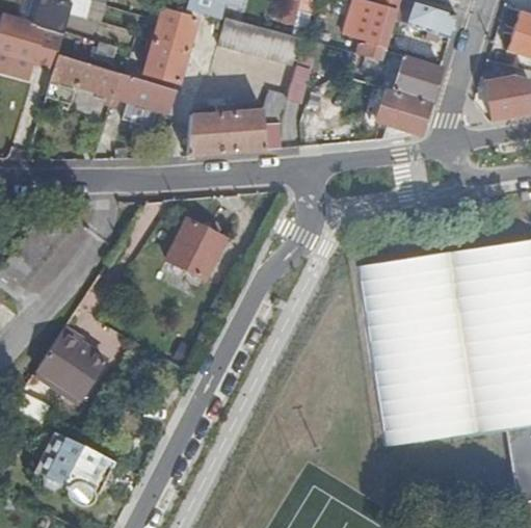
[(63,32),(70,12),(72,4),(68,2),(61,0),(30,0),(25,22),(63,32)]
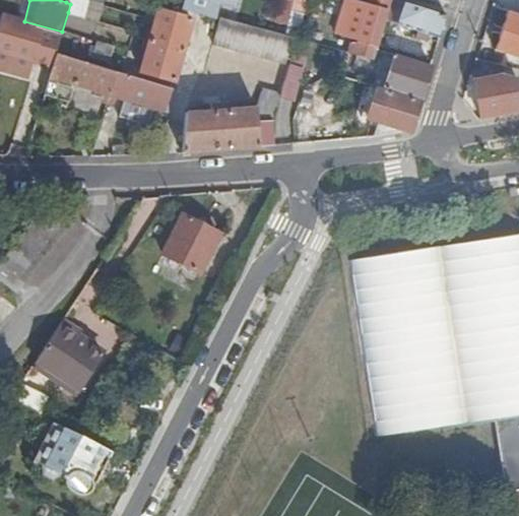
[(66,0),(66,2),(70,4),(68,12),(98,20),(103,2),(98,0),(66,0)]
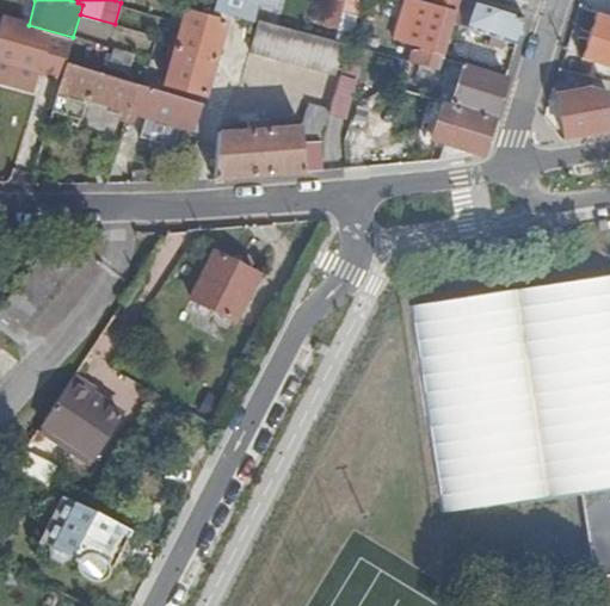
[(219,0),(217,8),(247,17),(252,0),(219,0)]
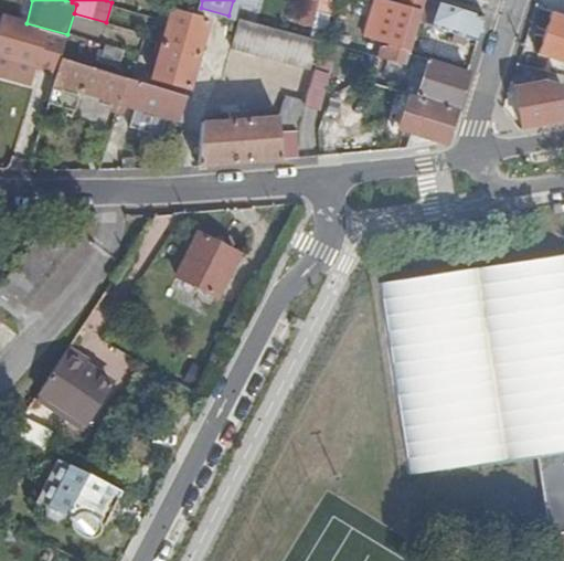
[(308,0),(301,24),(311,28),(319,0),(308,0)]
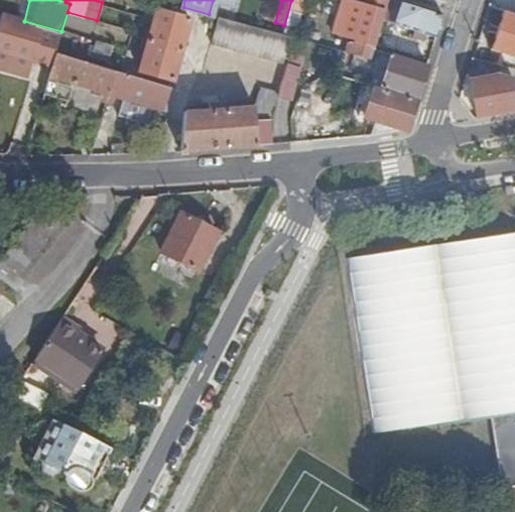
[(382,18),(387,0),(368,0),(354,53),(372,58),(374,48),(382,18)]
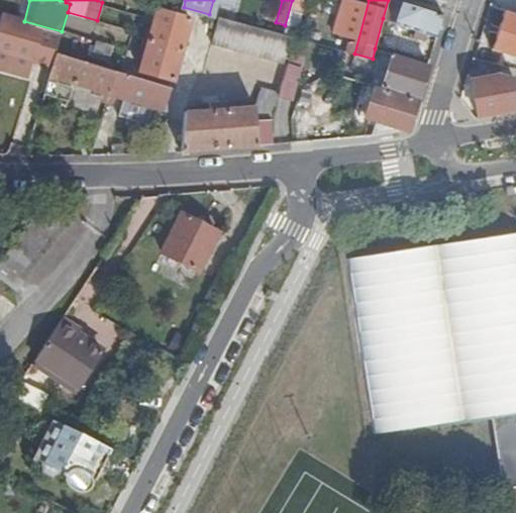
[(438,37),(445,16),(395,0),(388,0),(383,18),(438,37)]
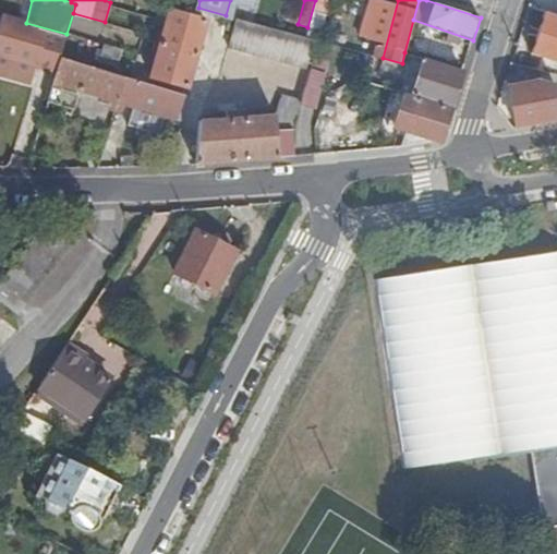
[(188,85),(207,20),(171,9),(152,74),(188,85)]
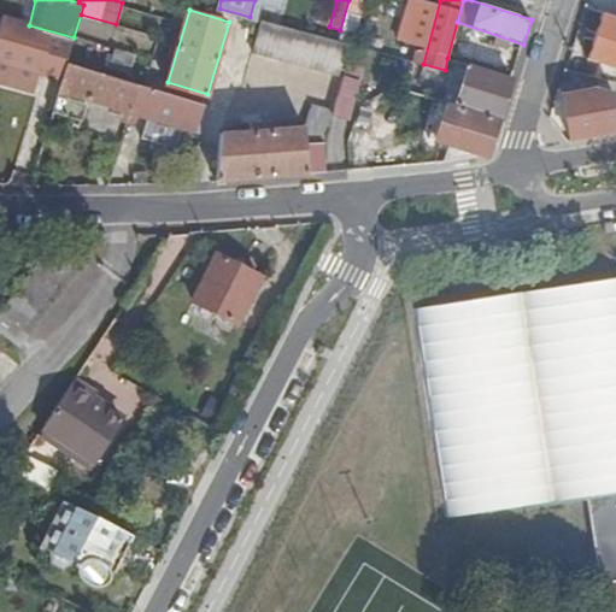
[(615,15),(605,12),(588,59),(590,60),(615,68),(615,15)]
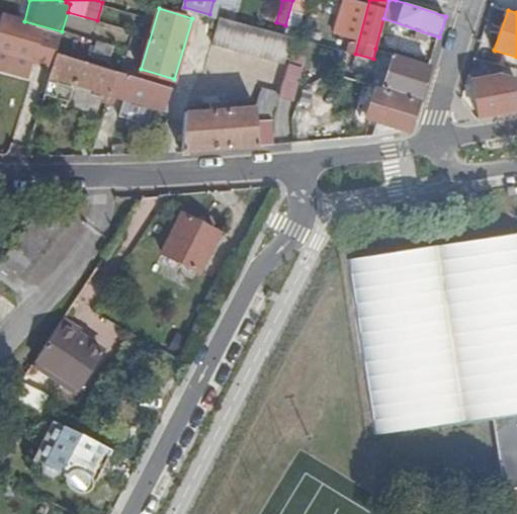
[(59,45),(62,31),(24,21),(2,15),(0,22),(0,67),(11,71),(15,55),(33,60),(53,65),(57,53),(59,45)]
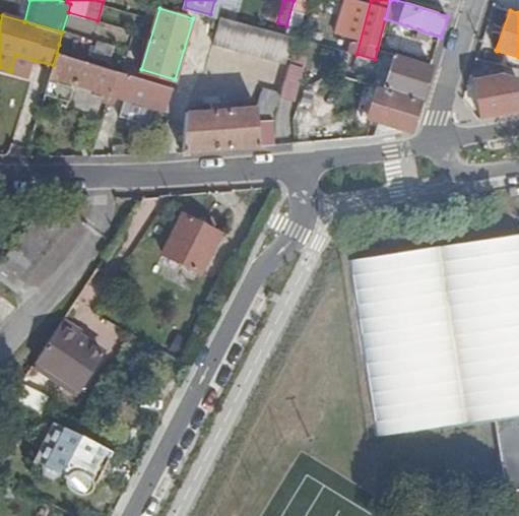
[(83,31),(86,19),(76,16),(73,28),(83,31)]
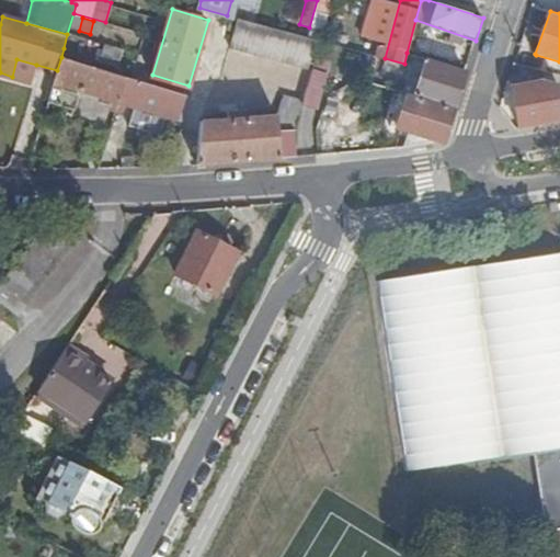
[(317,40),(307,37),(235,18),(227,45),(309,67),(317,40)]
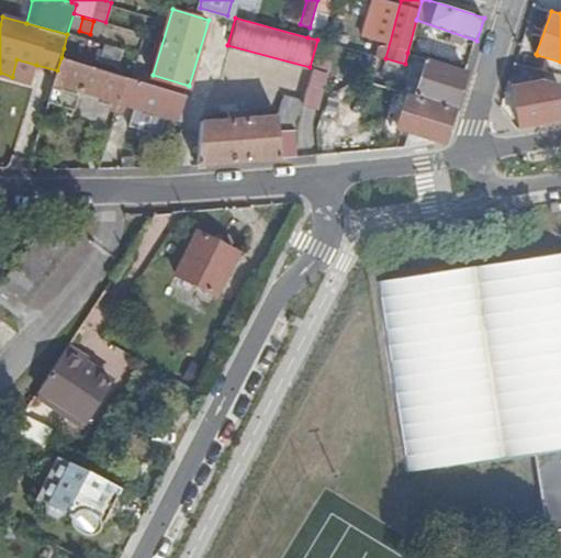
[(321,30),(310,28),(307,37),(317,40),(321,30)]
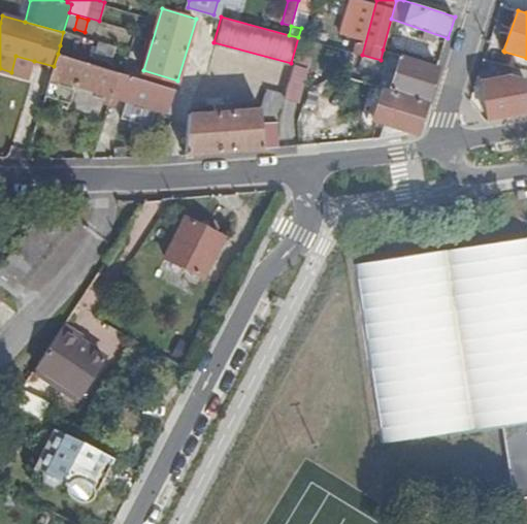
[(107,62),(112,43),(96,38),(90,57),(107,62)]
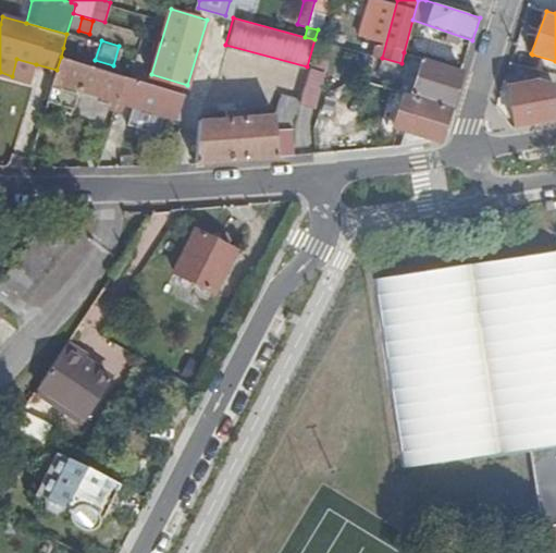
[(85,56),(63,48),(61,57),(83,63),(85,56)]
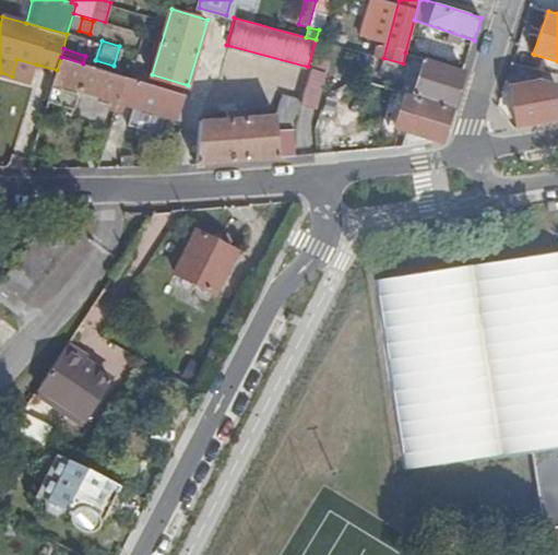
[(377,71),(381,58),(359,52),(352,78),(371,83),(375,71),(377,71)]
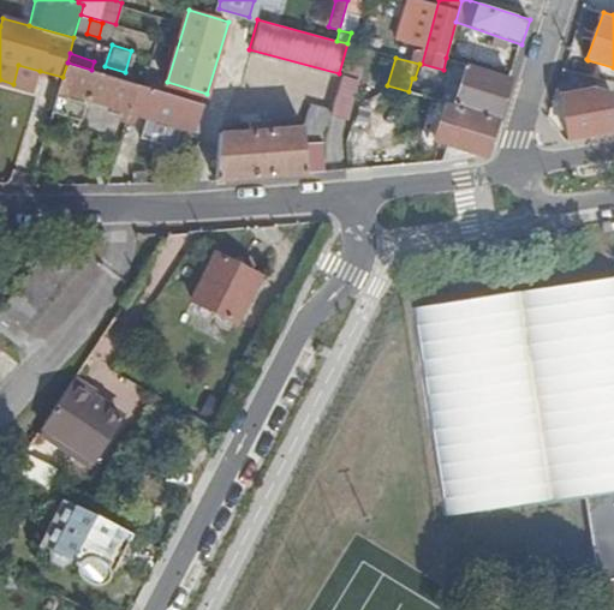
[(498,118),(511,78),(451,60),(440,97),(439,102),(498,118)]
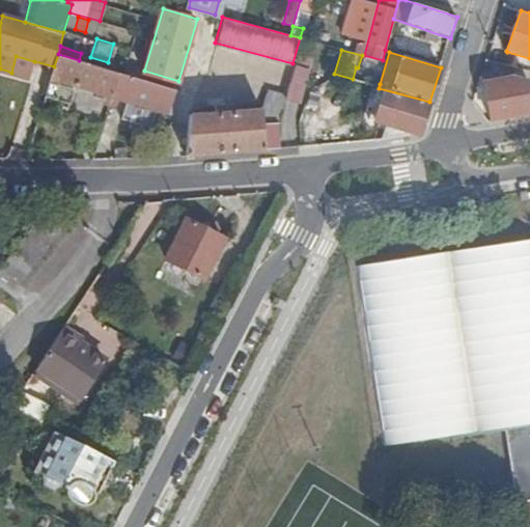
[(529,60),(529,58),(507,52),(504,62),(527,70),(529,60)]
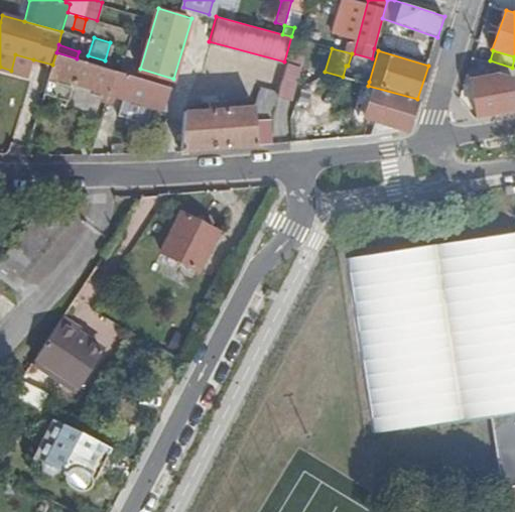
[(100,98),(105,100),(114,70),(77,58),(56,52),(52,65),(45,92),(66,98),(69,85),(52,81),(53,76),(102,91),(100,98)]
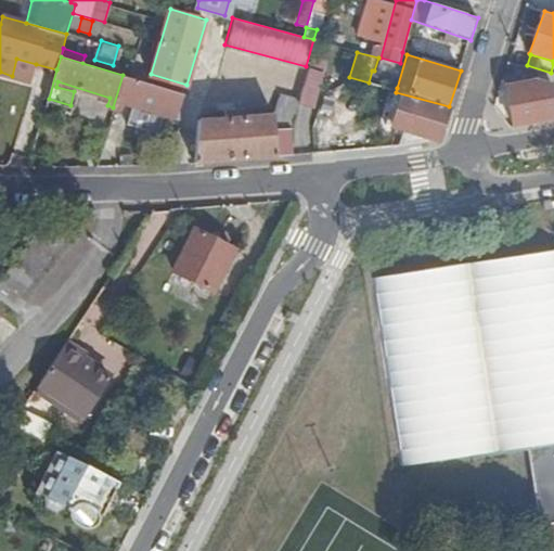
[(16,59),(12,76),(30,80),(36,64),(16,59)]
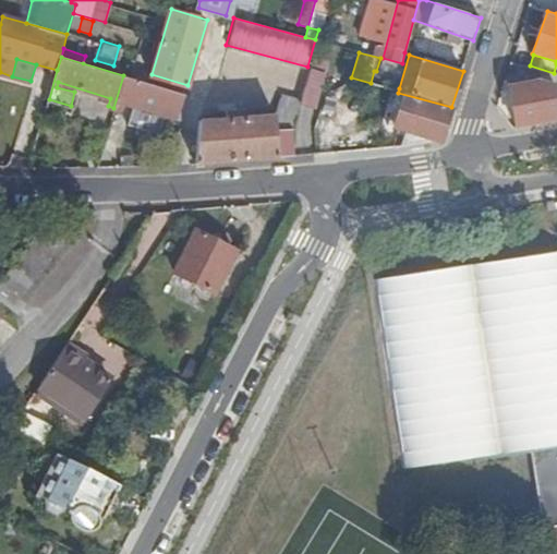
[(196,164),(294,156),(292,129),(291,129),(290,129),(298,100),(299,100),(307,69),(307,68),(299,98),(279,94),(275,115),(238,118),(238,109),(226,111),(226,118),(201,120),(196,164)]
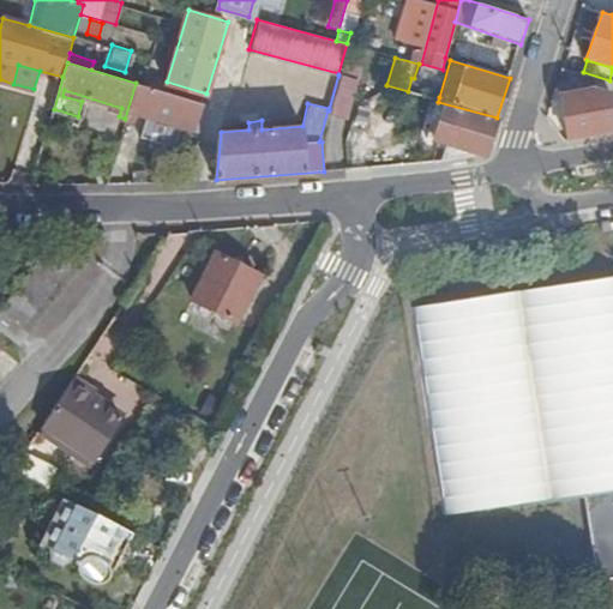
[(355,79),(338,76),(329,110),(346,115),(355,79)]
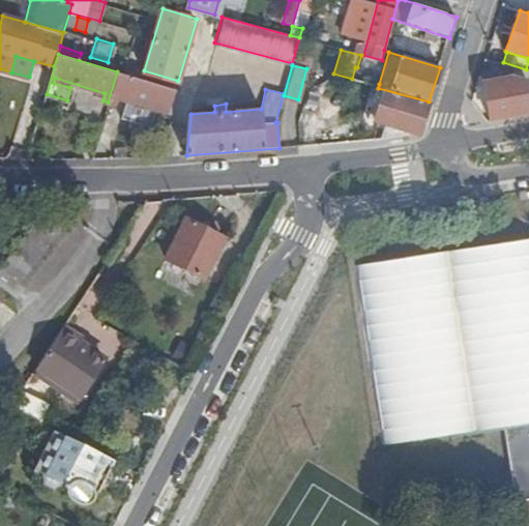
[(489,114),(528,108),(528,75),(511,70),(482,75),(489,114)]
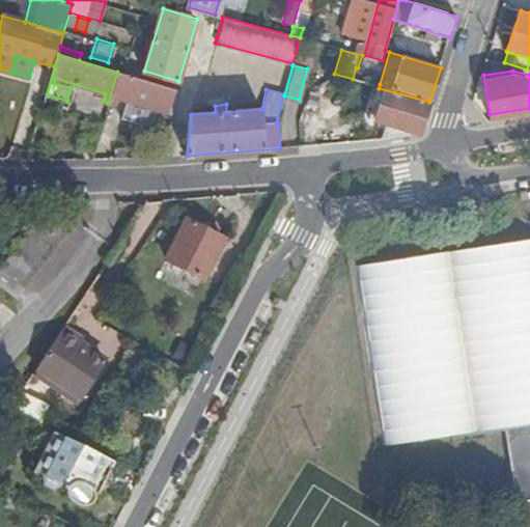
[(173,100),(178,101),(182,91),(117,72),(108,103),(115,105),(118,98),(168,112),(173,100)]
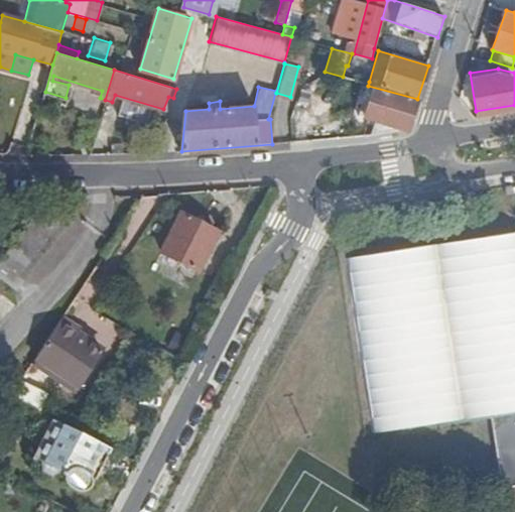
[(407,129),(417,99),(368,86),(359,116),(376,121),(371,135),(407,129)]
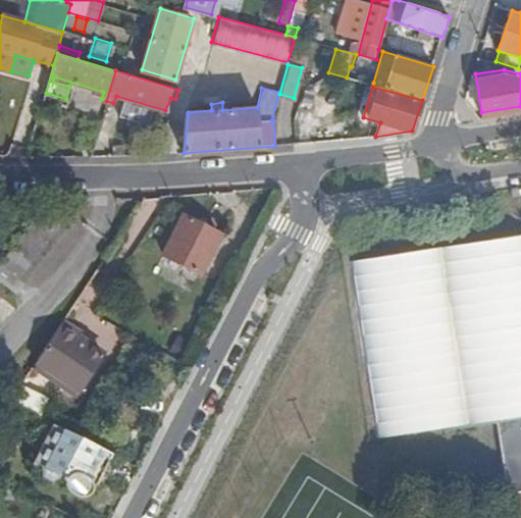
[(0,206),(6,208),(9,199),(0,197),(0,206)]
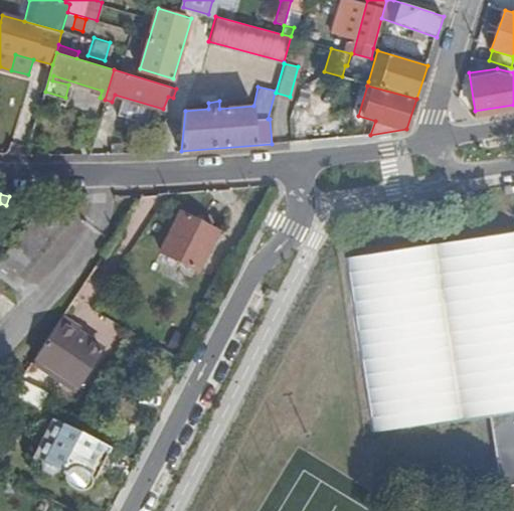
[(217,230),(181,212),(163,251),(198,269),(217,230)]
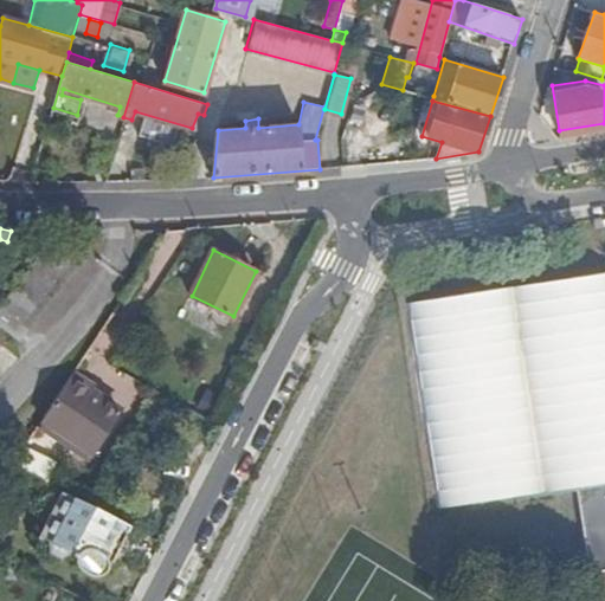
[(604,271),(514,285),(544,488),(604,478),(604,271)]
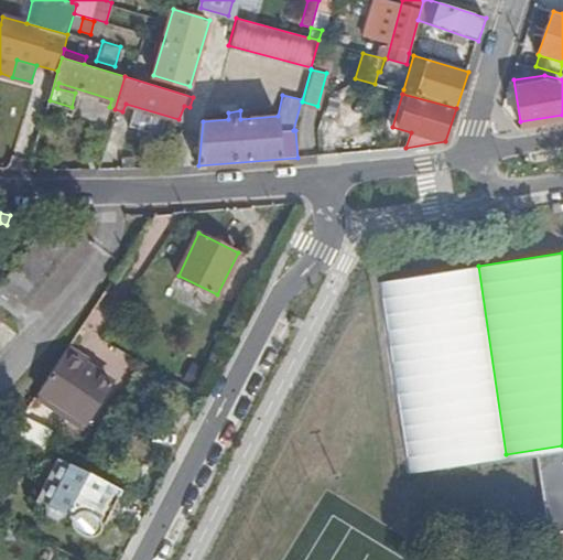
[(506,454),(478,266),(381,280),(408,469),(489,456),(506,454)]
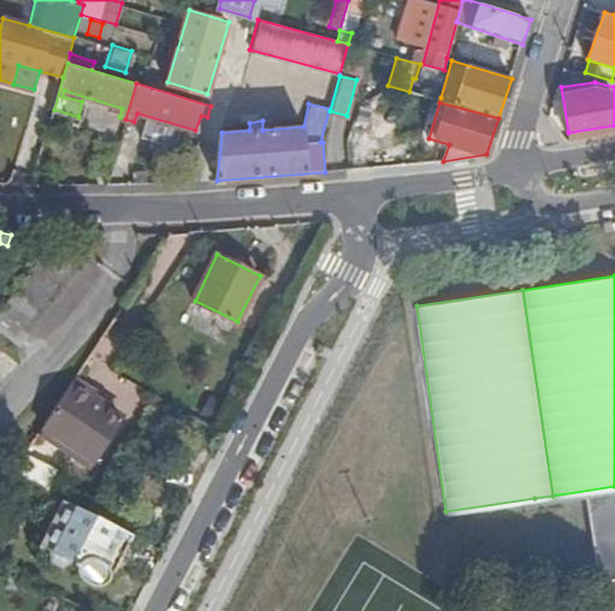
[(96,393),(75,380),(42,429),(94,463),(123,420),(92,399),(96,393)]
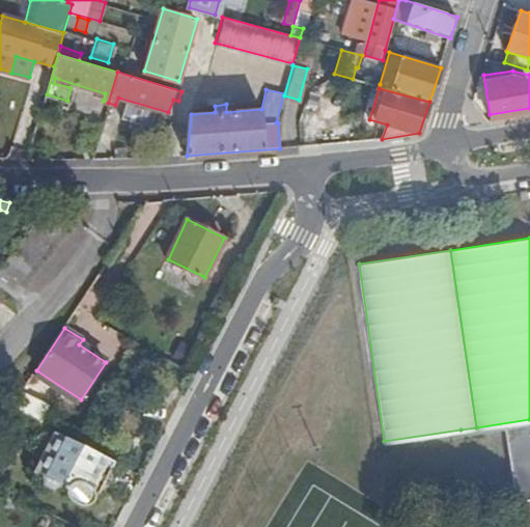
[(194,348),(183,341),(175,356),(187,362),(194,348)]
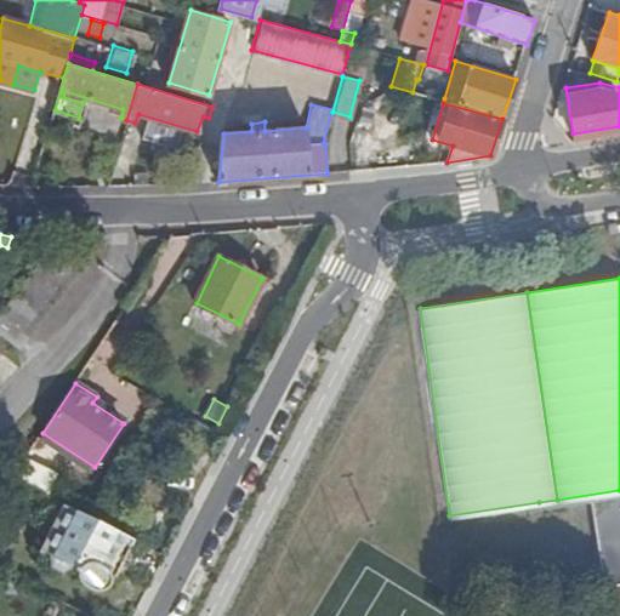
[(619,490),(557,500),(539,502),(540,507),(590,500),(603,583),(619,580),(619,490)]
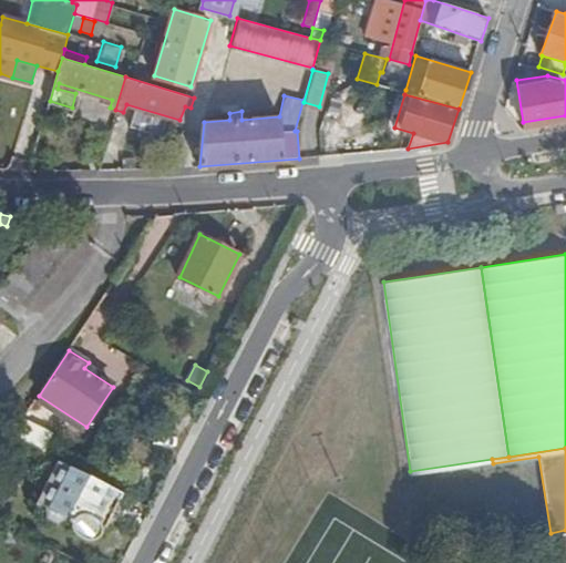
[(91,476),(99,460),(81,451),(72,467),(91,476)]
